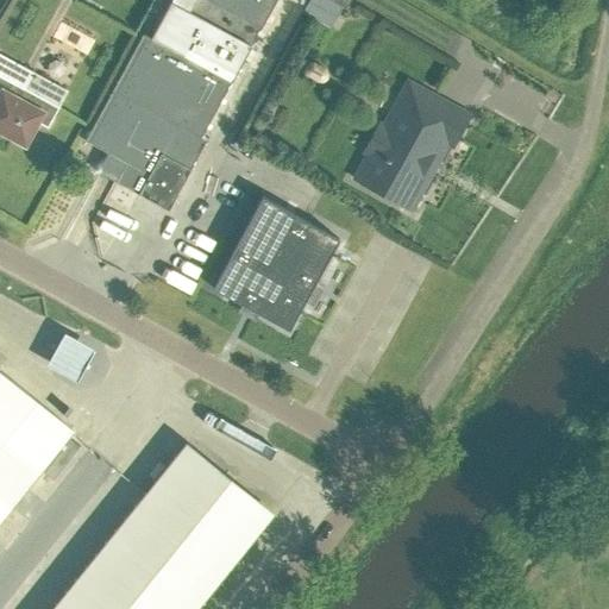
[(201,138),(252,46),(261,30),(276,0),(171,0),(151,38),(144,33),(113,89),(85,140),(126,163),(115,182),(168,211),(207,140),(201,138)]
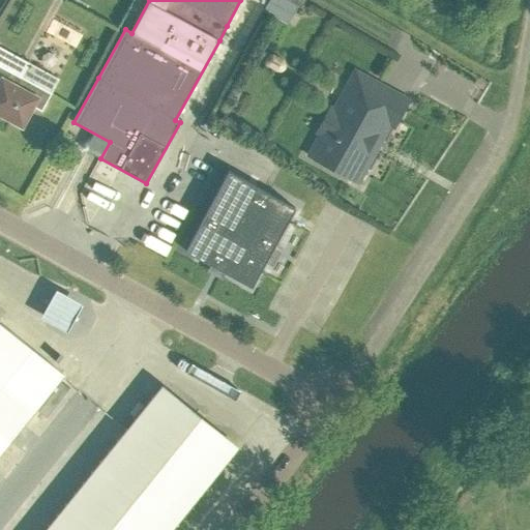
[(286,24),(297,5),(288,0),(268,0),(263,10),(286,24)]
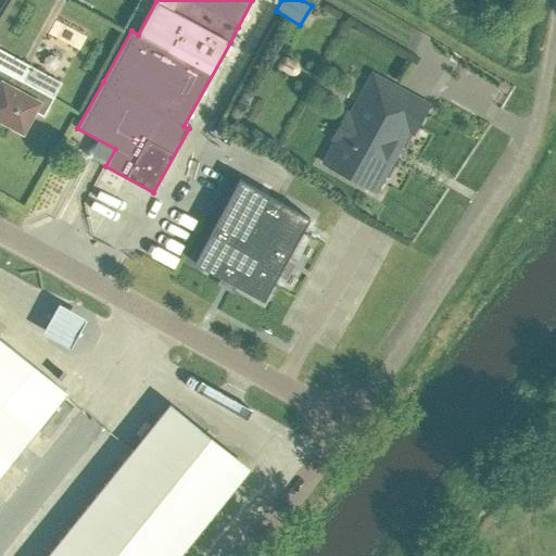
[(42,116),(61,83),(28,65),(20,81),(0,71),(0,121),(21,133),(33,111),(40,115),(42,116)]
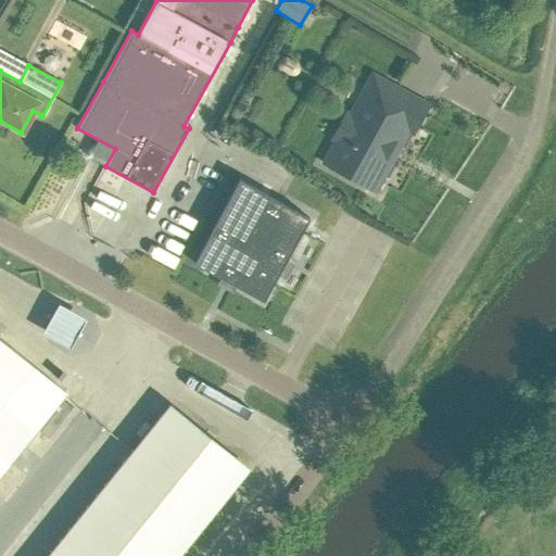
[(415,134),(430,105),(377,76),(354,119),(345,115),(333,138),(339,140),(326,165),(375,192),(384,175),(380,173),(404,128),(415,134)]
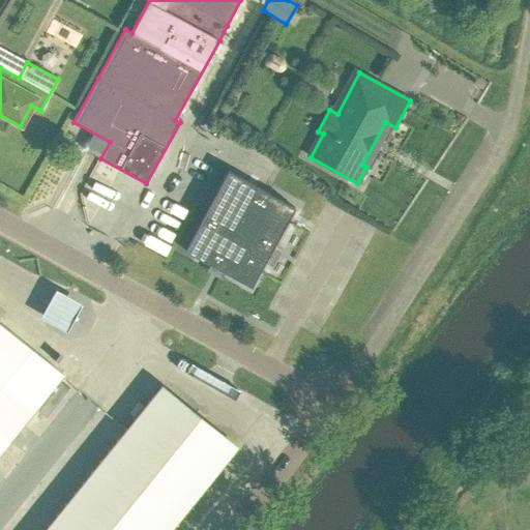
[(251,289),(295,209),(230,173),(185,252),(251,289)]
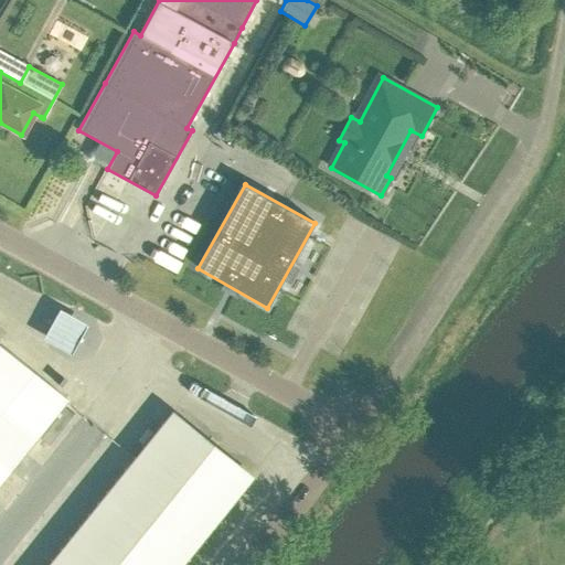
[(78,352),(96,321),(66,304),(49,336),(78,352)]
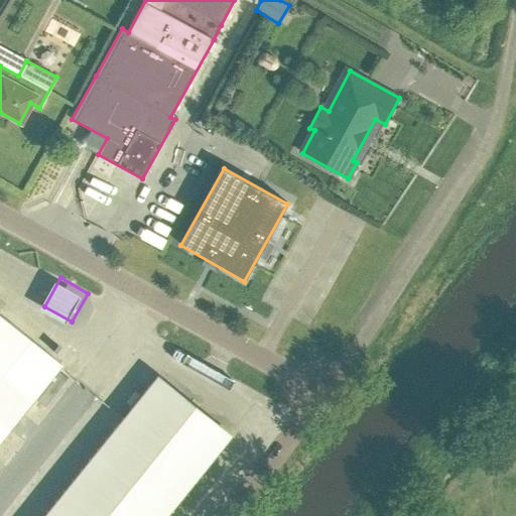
[(0,439),(58,368),(0,320),(0,439)]
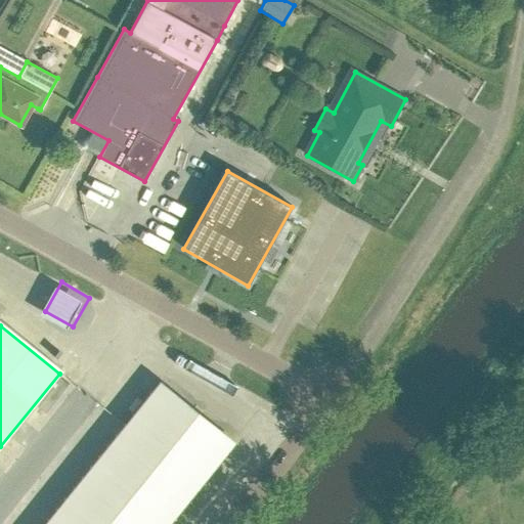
[(169,523),(235,441),(160,380),(42,523),(169,523)]
